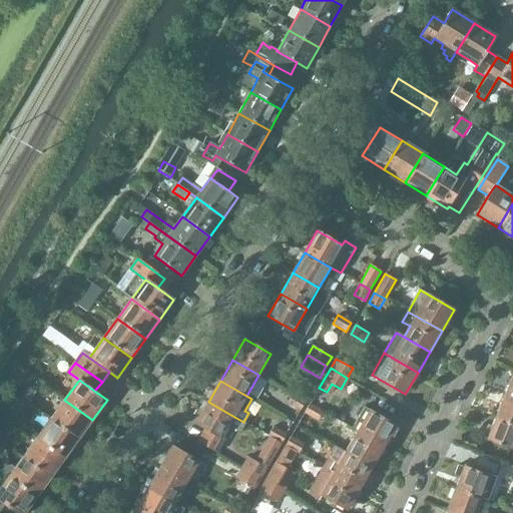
[(26,387),(20,398),(25,400),(29,403),(35,393),(26,387)]
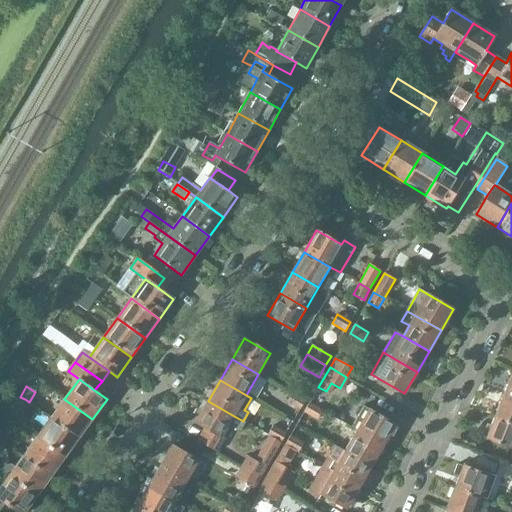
[(292,393),(287,403),(299,410),(305,401),(292,393)]
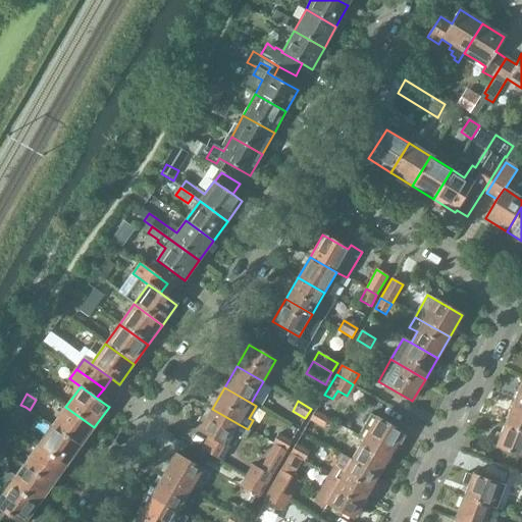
[(521,405),(514,402),(505,424),(521,430),(521,405)]
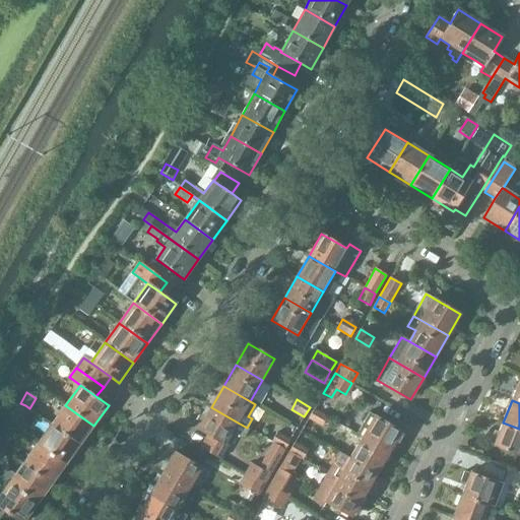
[(20,403),(10,420),(19,426),(29,408),(25,405),(20,403)]
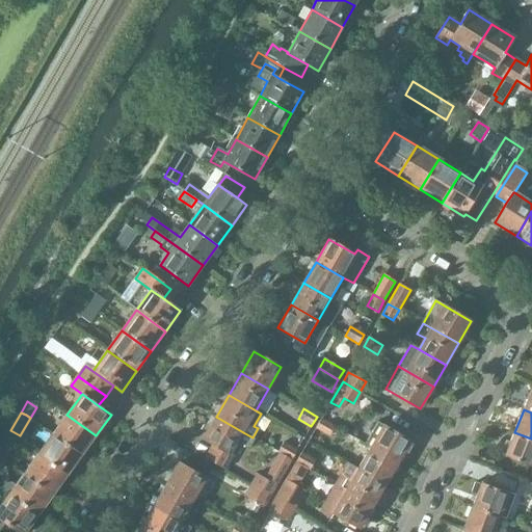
[(96,435),(67,415),(53,434),(82,455),(96,435)]
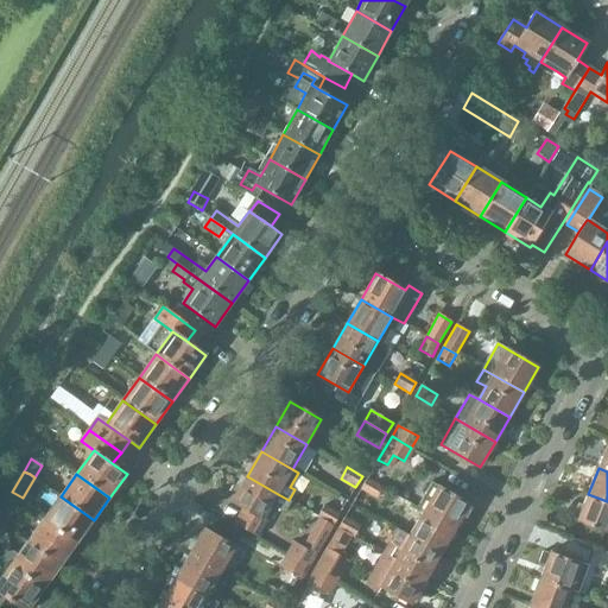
[(278,494),(247,476),(232,501),(263,519),(278,494)]
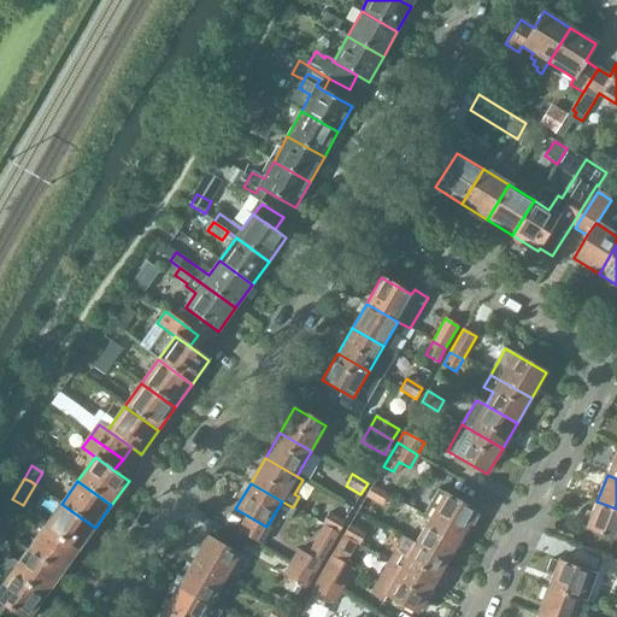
[(372,486),(366,497),(382,506),(388,494),(372,486)]
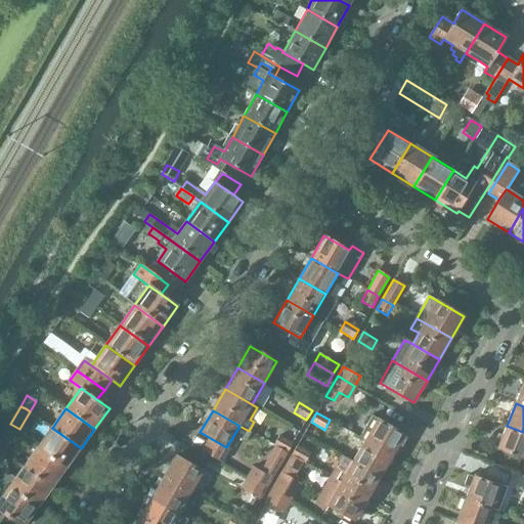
[(358,437),(365,441),(392,456),(404,434),(370,416),(358,437)]
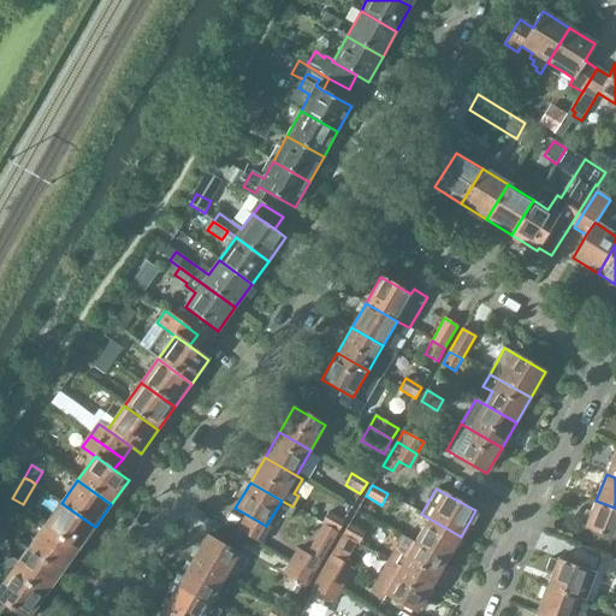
[(615,508),(596,501),(585,528),(615,539),(615,508)]
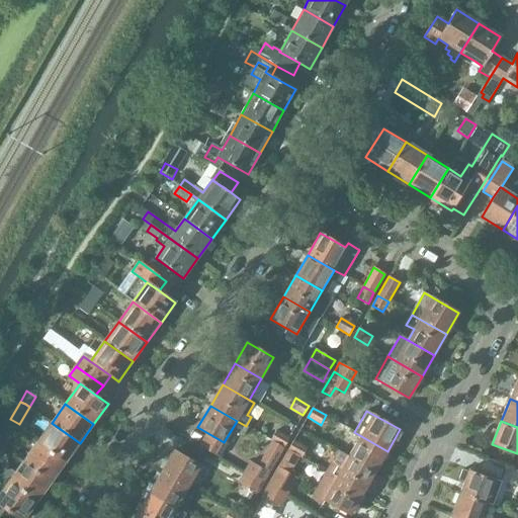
[(52,423),(37,442),(66,462),(80,443),(52,423)]
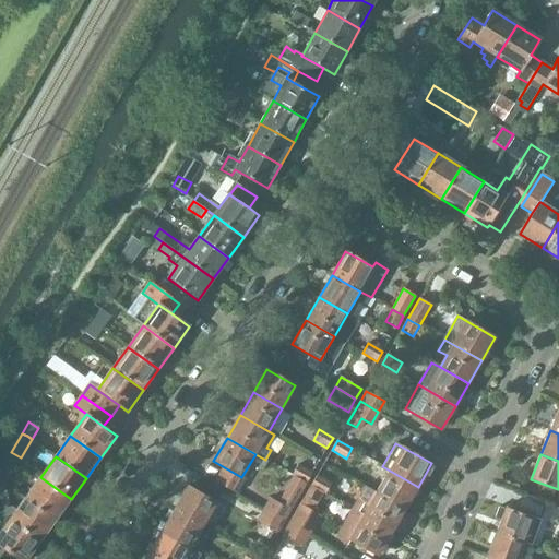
[(298,465),(293,475),(307,483),(312,473),(298,465)]
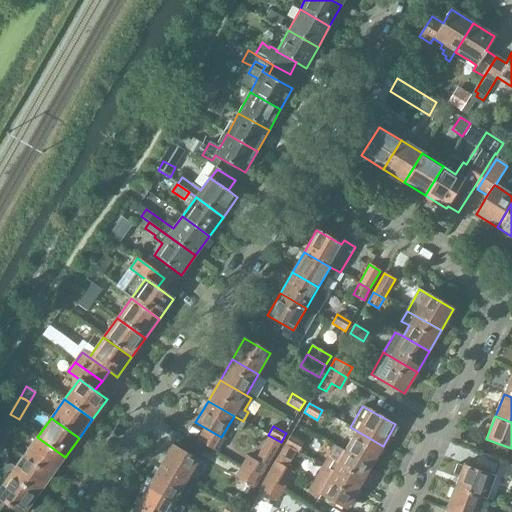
[(2,427),(0,431),(0,440),(5,443),(11,433),(2,427)]
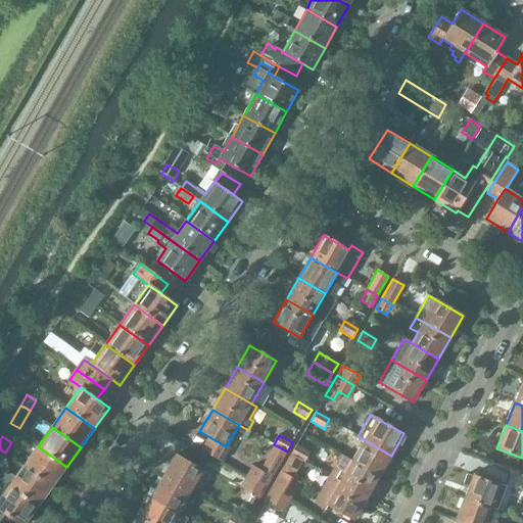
[(365,440),(352,462),(379,477),(391,456),(365,440)]
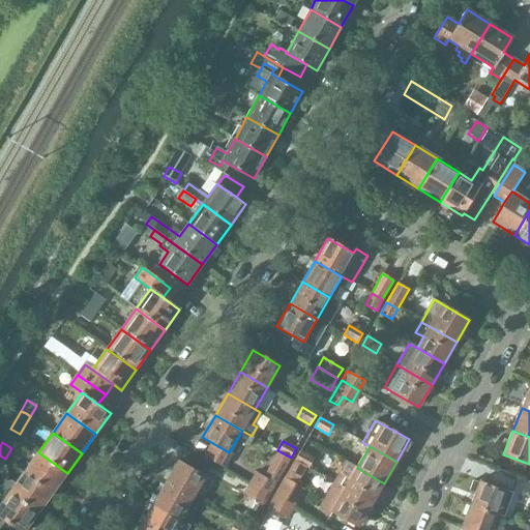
[(300,451),(295,461),(308,468),(314,459),(300,451)]
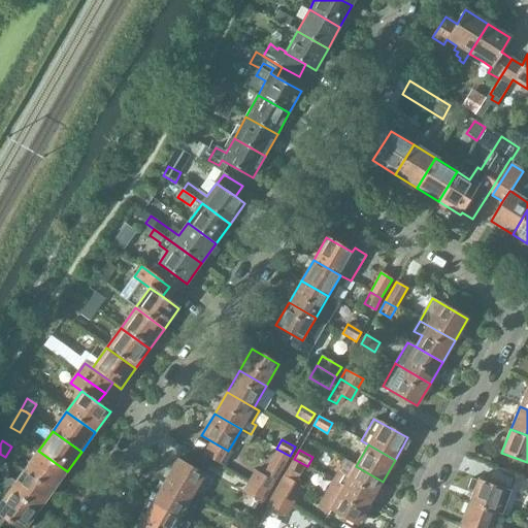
[(67,471),(38,451),(24,471),(53,492),(67,471)]
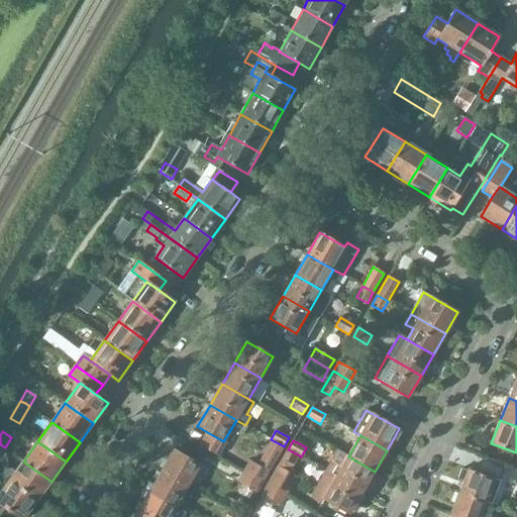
[(174,449),(162,472),(188,487),(200,466),(174,449)]
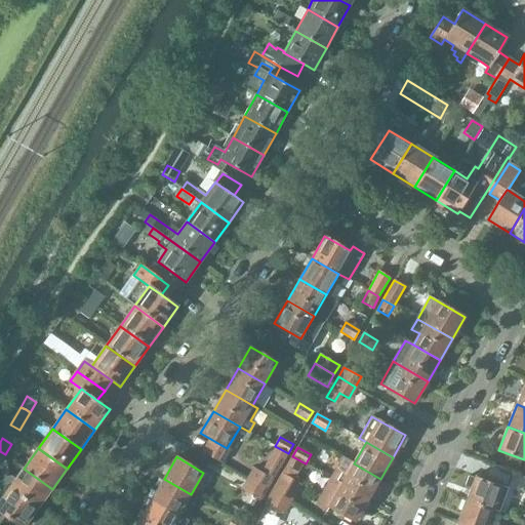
[(331,479),(341,484),(368,499),(380,479),(354,463),(344,457),(331,479)]
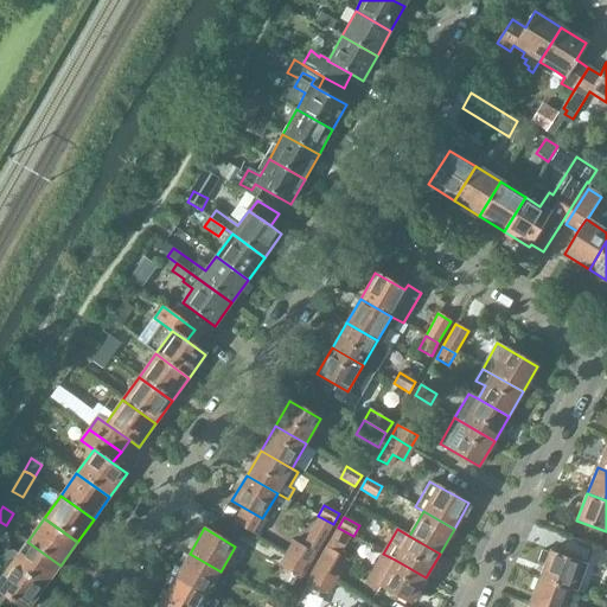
[(293,541),(286,554),(308,567),(320,545),(307,538),(302,547),(293,541)]
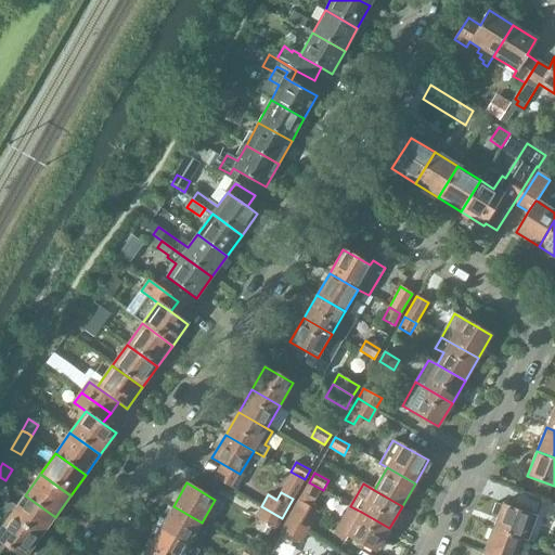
[(25,495),(10,516),(40,538),(55,517),(25,495)]
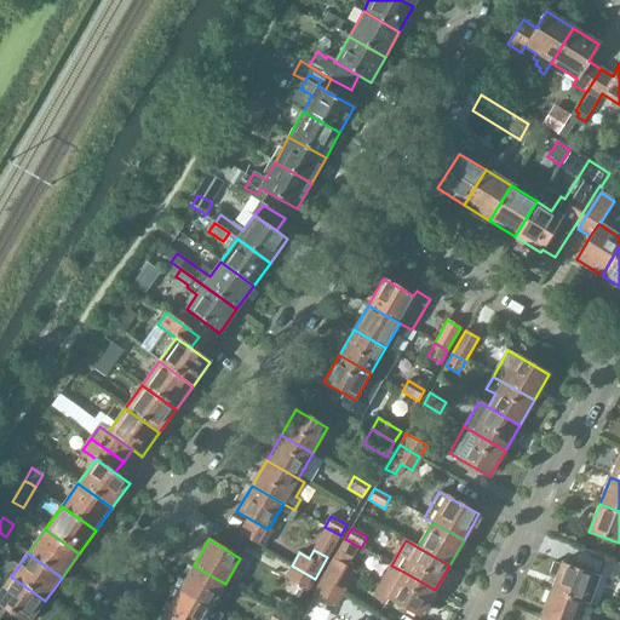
[(333,560),(321,581),(344,595),(356,573),(344,566),(333,560)]
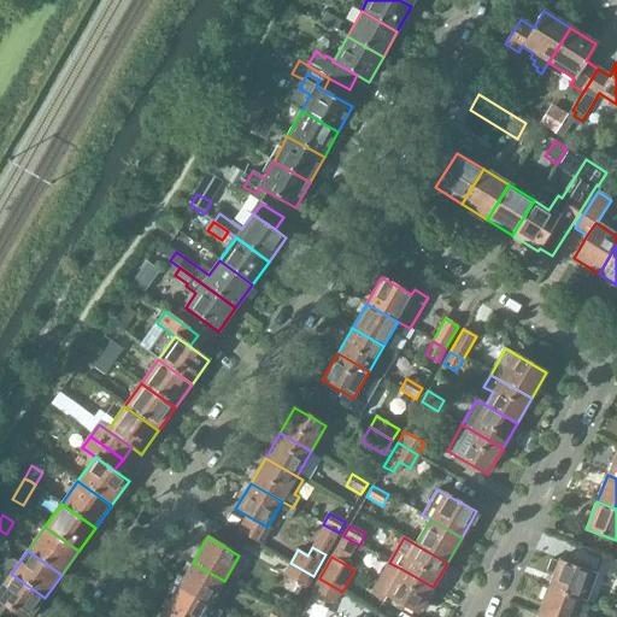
[(559,559),(548,587),(580,599),(591,571),(559,559)]
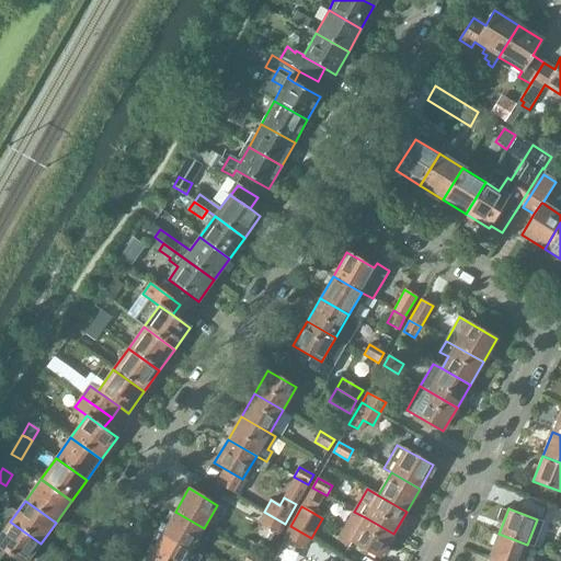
[(204,528),(175,512),(162,534),(191,551),(204,528)]
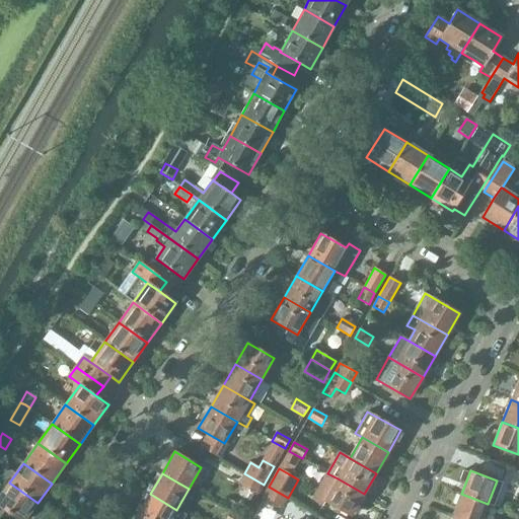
[(244,473),(239,484),(257,495),(264,485),(244,473)]
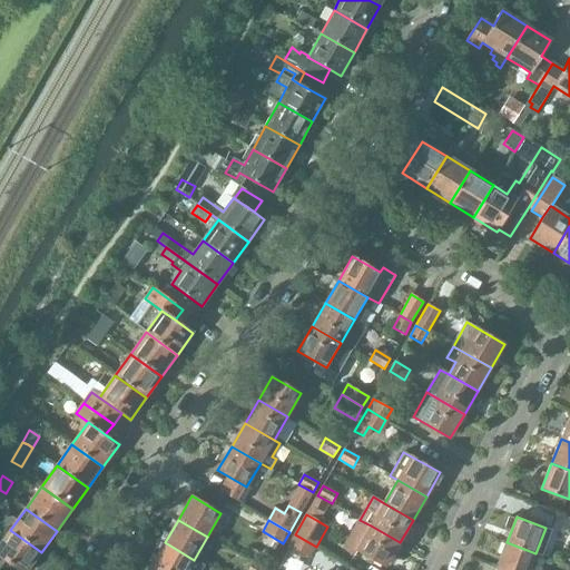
[(360,520),(343,549),(355,556),(357,550),(385,567),(400,542),(371,526),(360,520)]
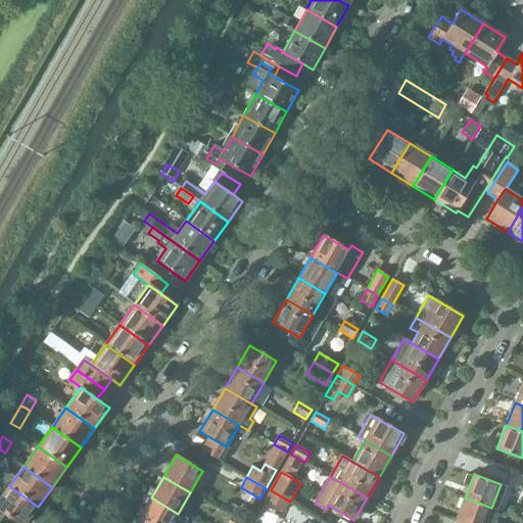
[(26,522),(38,507),(9,486),(0,498),(0,520),(5,514),(17,522),(26,522)]
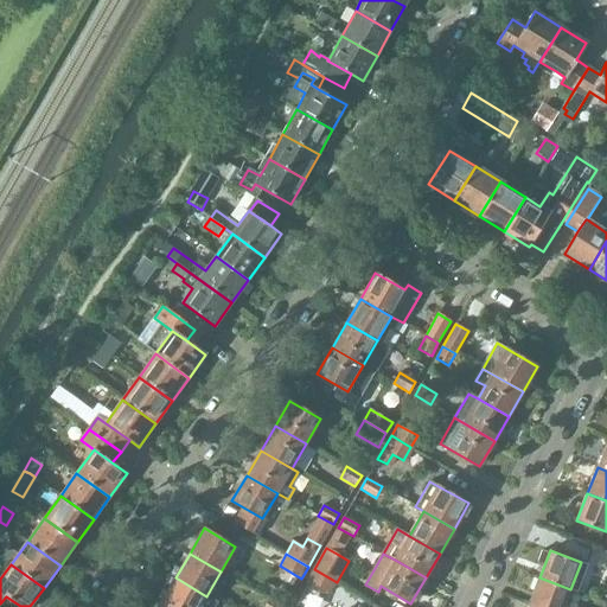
[(314,569),(307,582),(330,595),(337,582),(314,569)]
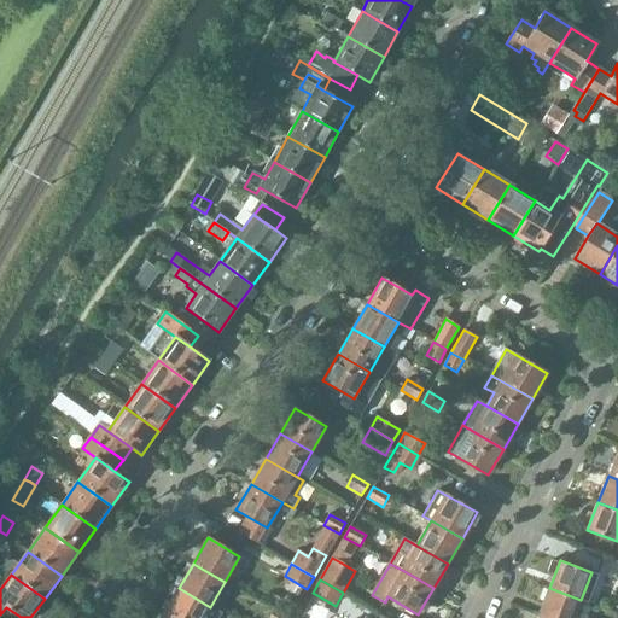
[(210,607),(179,588),(164,613),(172,617),(220,617),(222,614),(210,607)]
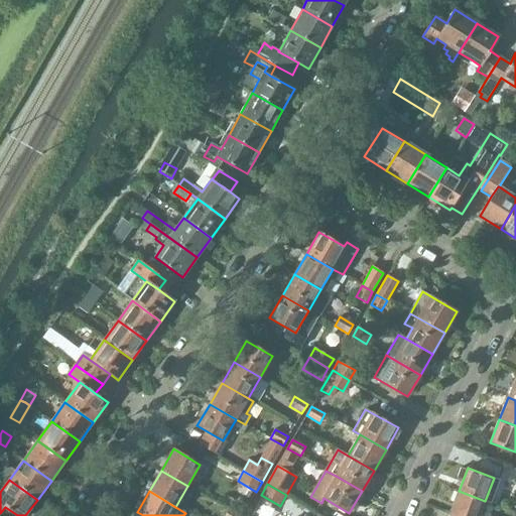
[(479,515),(485,501),(459,491),(450,513),(457,515),(479,515)]
